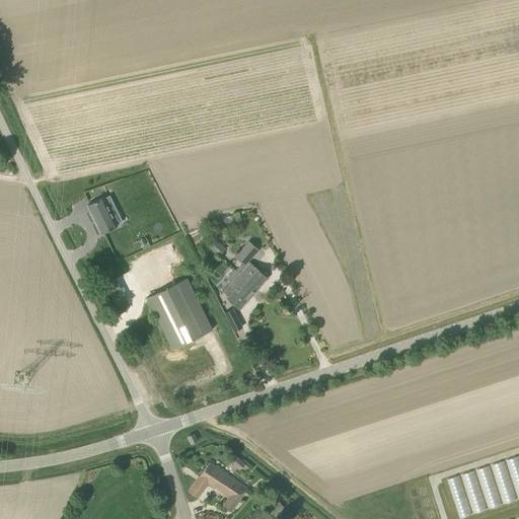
[(103,198),(87,206),(102,233),(118,225),(108,209),(116,206),(109,195),(103,199),(103,198)]
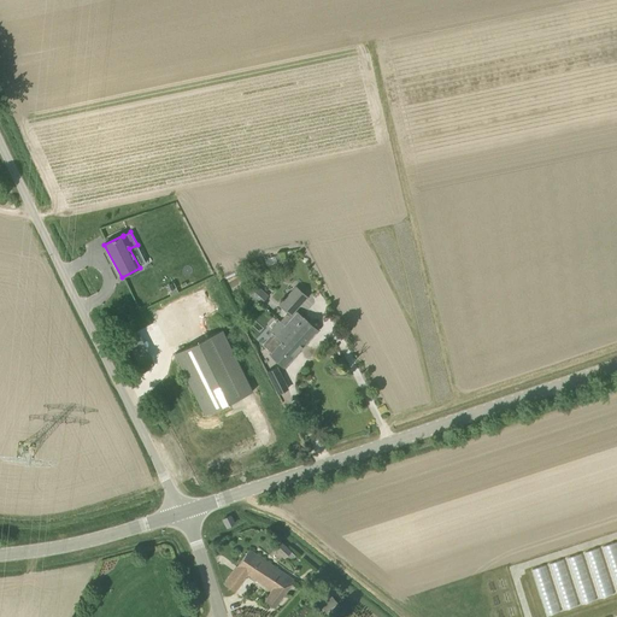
[(317,330),(295,310),(309,297),(297,286),(281,303),(292,313),(289,316),(286,315),(281,321),(286,324),(305,344),(317,330)]
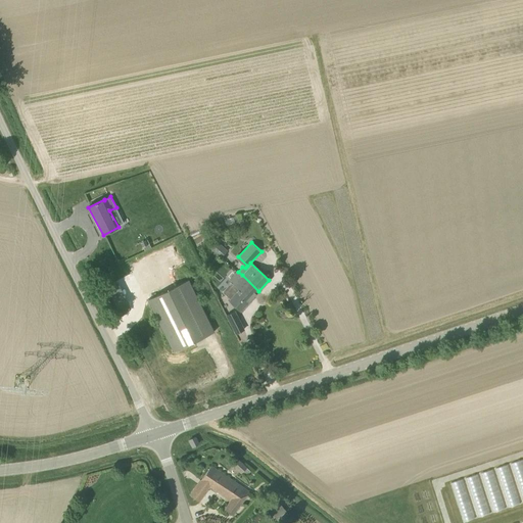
[(219,255),(225,248),(219,243),(212,250),(219,255)]
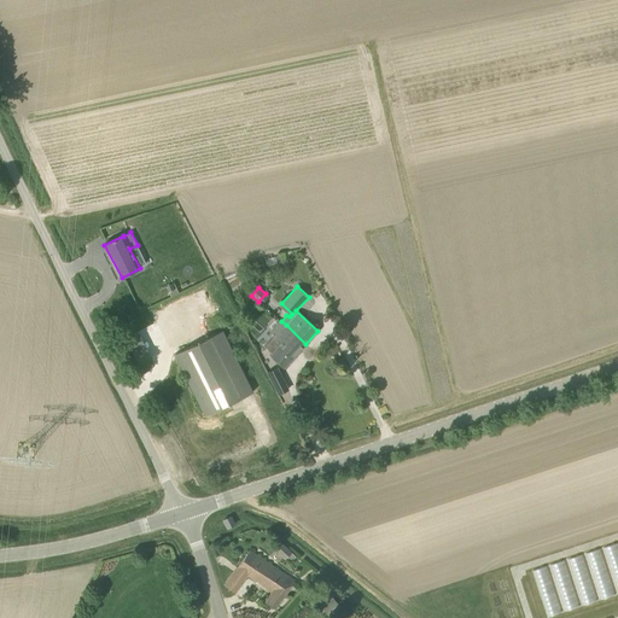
[(305,344),(286,325),(277,336),(275,338),(273,337),(269,337),(268,338),(266,340),(267,344),(268,345),(273,350),(270,354),(285,367),(305,344)]
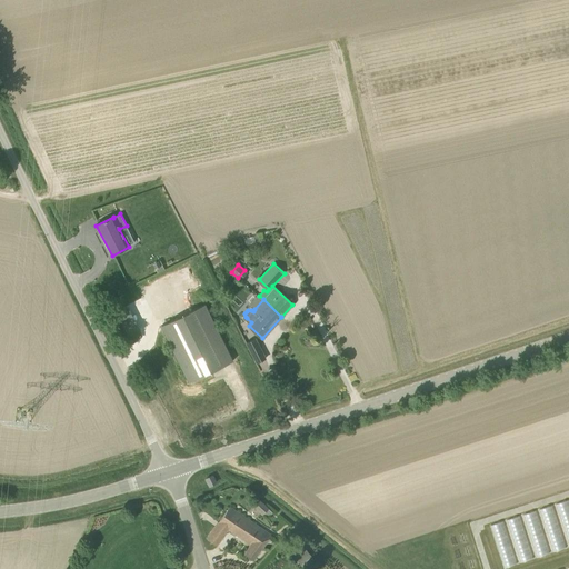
[(232,361),(205,305),(160,327),(189,382),(232,361)]
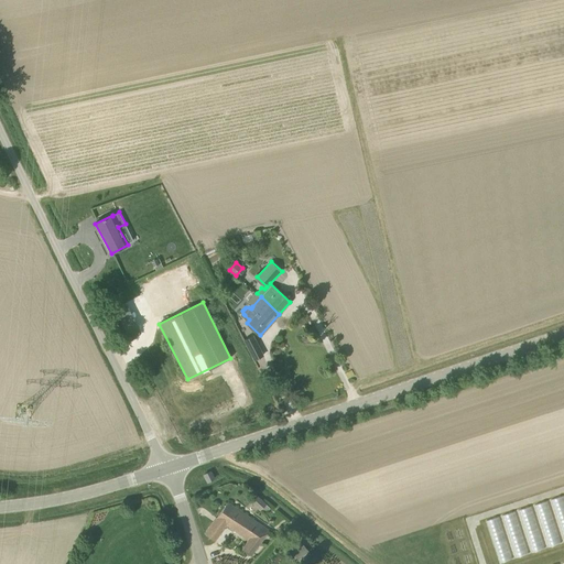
[(247,346),(256,342),(252,335),(243,339),(247,346)]
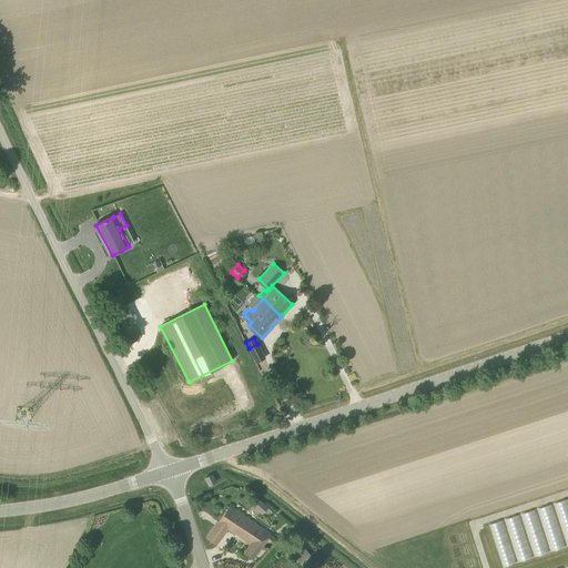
[(215,482),(212,475),(205,478),(210,485),(215,482)]
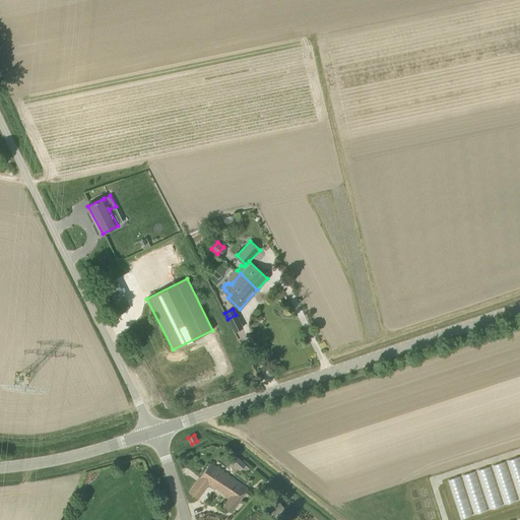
[(519,499),(519,456),(510,459),(519,499)]
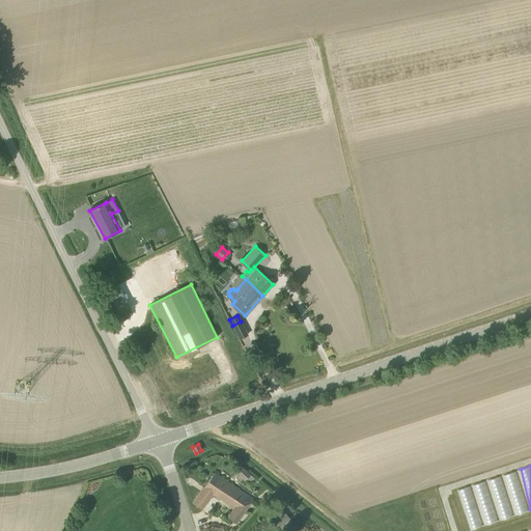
[(245,481),(250,475),(242,467),(235,473),(245,481)]
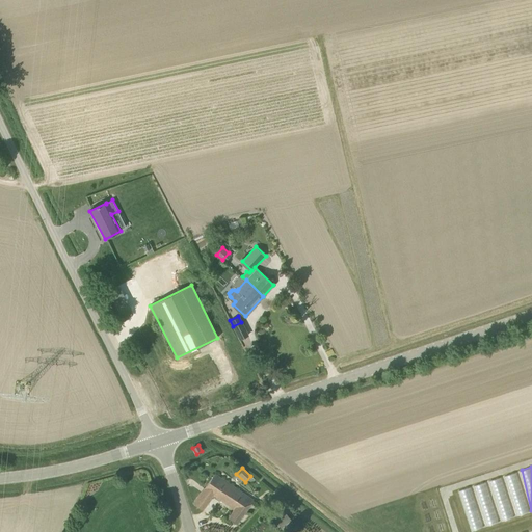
[(517,515),(530,512),(517,471),(505,475),(517,515)]
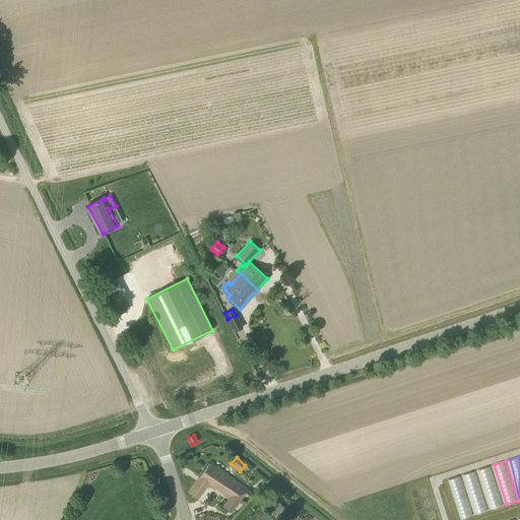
[(247,491),(209,463),(189,493),(198,499),(207,485),(208,486),(210,484),(230,499),(223,507),(231,512),(247,491)]
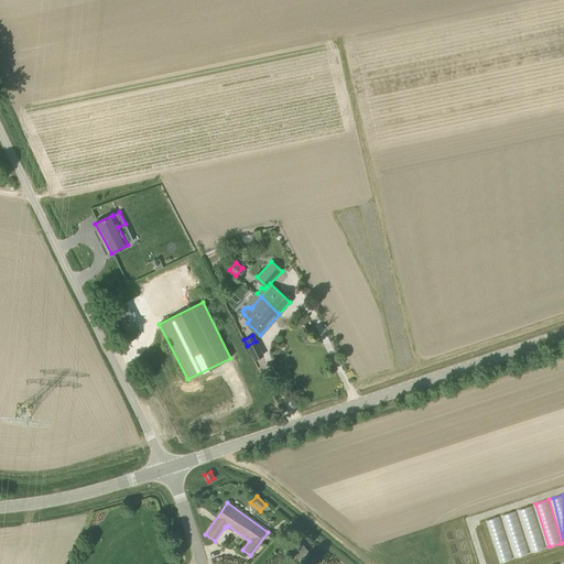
[(519,509),(531,552),(545,549),(533,505),(519,509)]
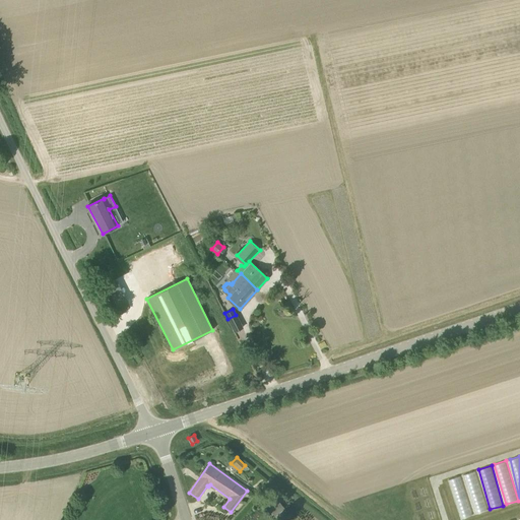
[(478,470),(465,473),(473,514),(486,511),(478,470)]
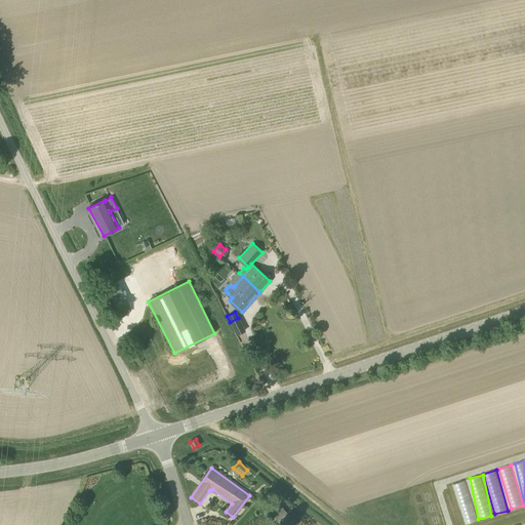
[(466,524),(478,520),(465,480),(452,484),(466,524)]
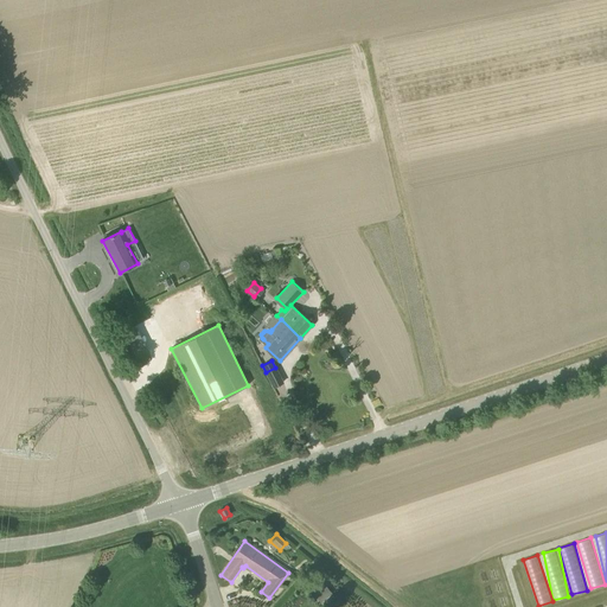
[(321,602),(332,593),(325,586),(315,594),(321,602)]
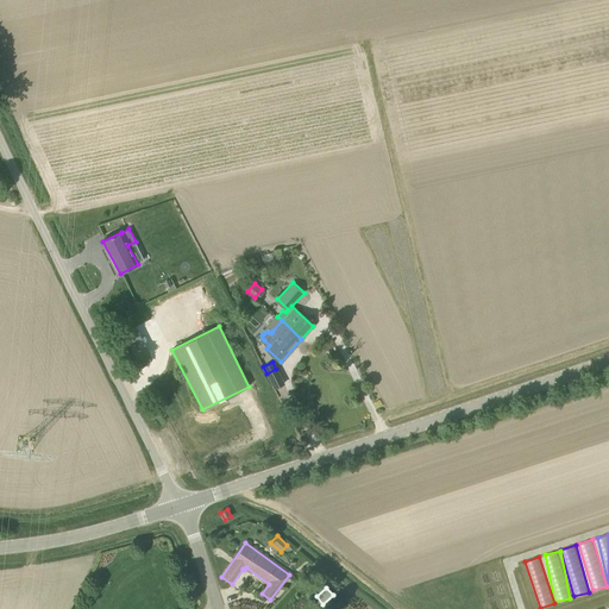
All buildings are outlined.
